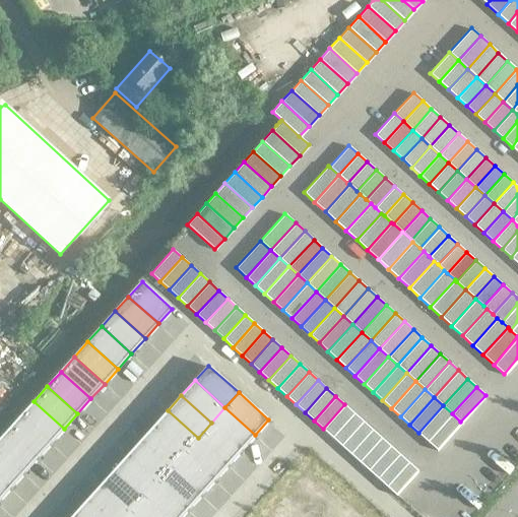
[(34,401),(20,416),(50,444),(64,429),(34,401)]
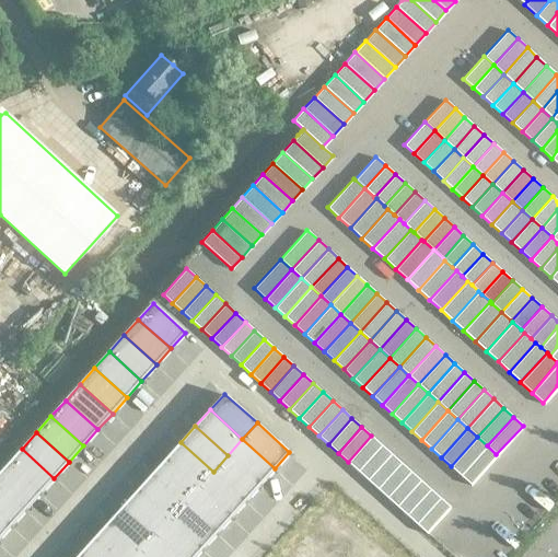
[(371,436),(348,462),(358,471),(381,444),(371,436)]
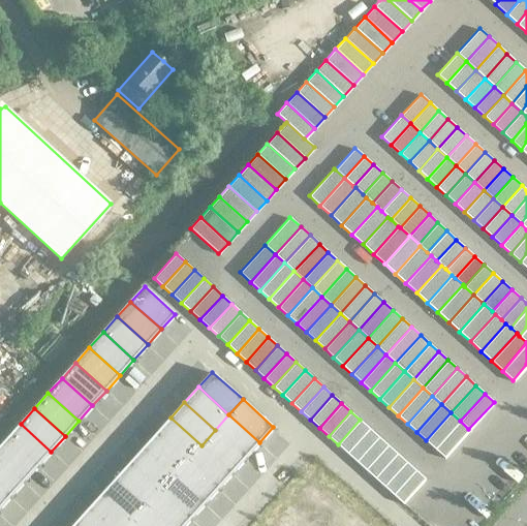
[(451,412),(426,440),(434,449),(460,421),(451,412)]
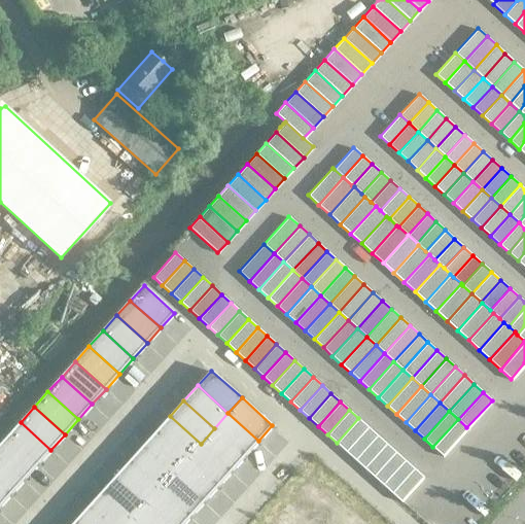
[(228,413),(214,428),(245,456),(258,441),(228,413)]
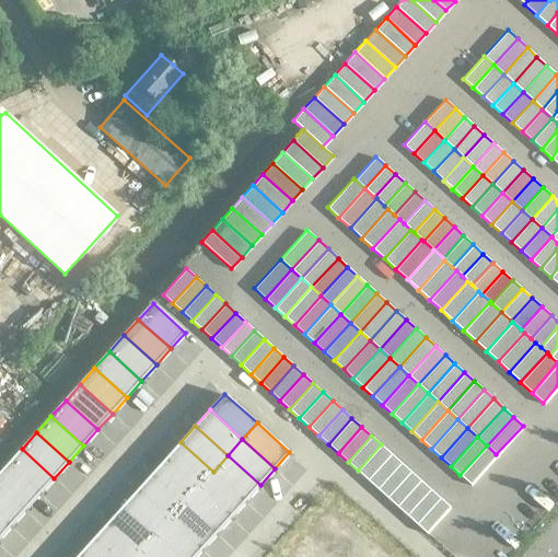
[(181,442),(165,459),(198,488),(213,472),(181,442)]
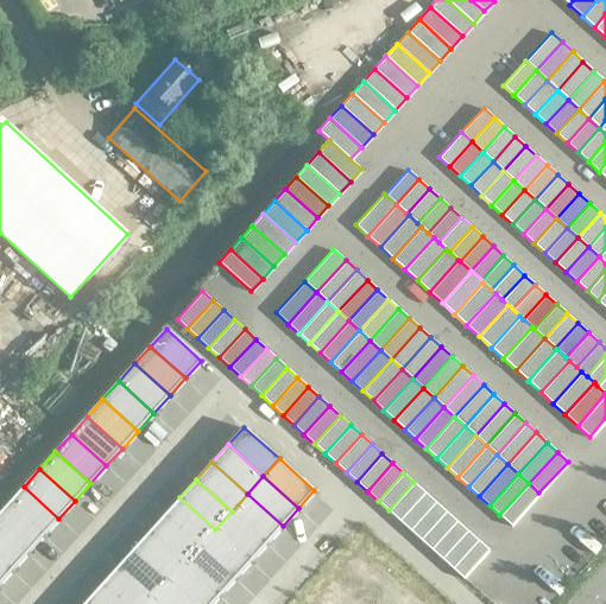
[(414,482),(389,510),(399,520),(424,491),(414,482)]
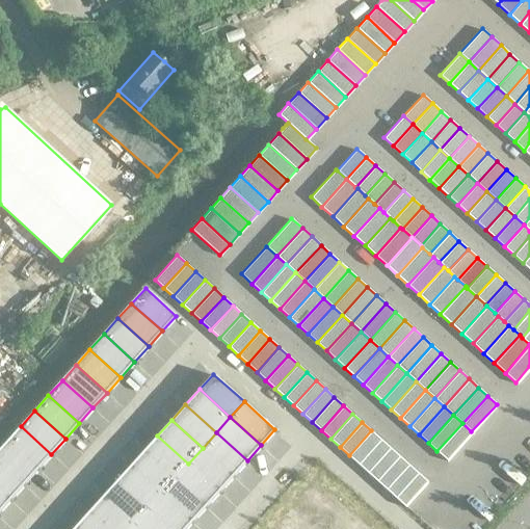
[(462,423),(436,451),(446,459),(471,431),(462,423)]
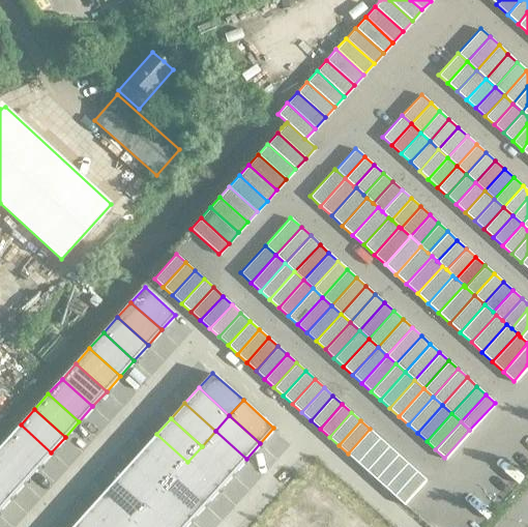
[(21,425),(6,440),(37,468),(51,452),(21,425)]
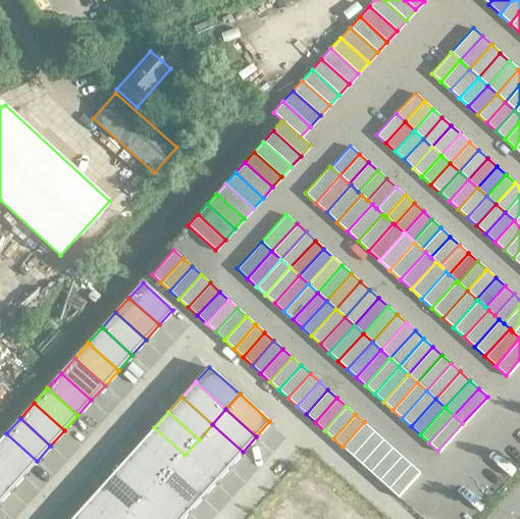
[(364,422),(343,447),(352,455),(373,430),(364,422)]
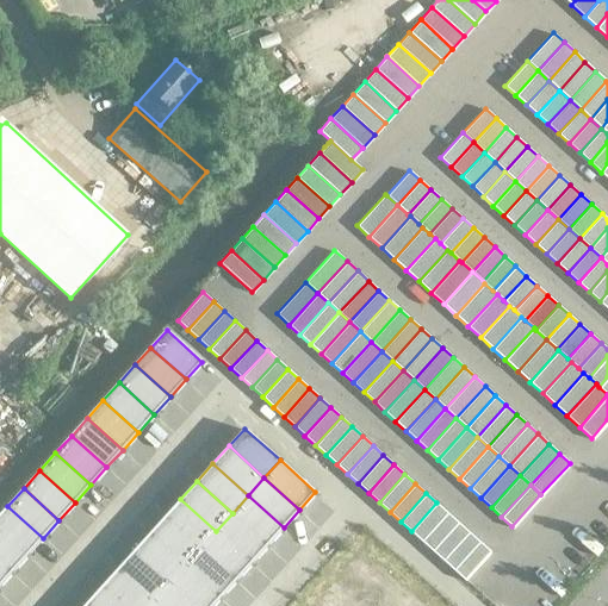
[(248,495),(233,513),(267,545),(284,528),(248,495)]
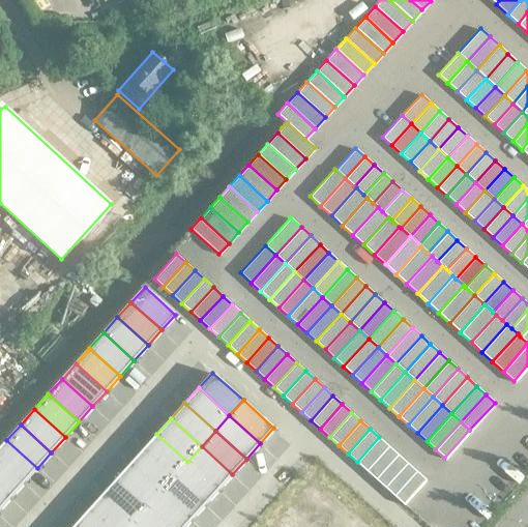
[(156,434),(143,449),(174,477),(187,462),(156,434)]
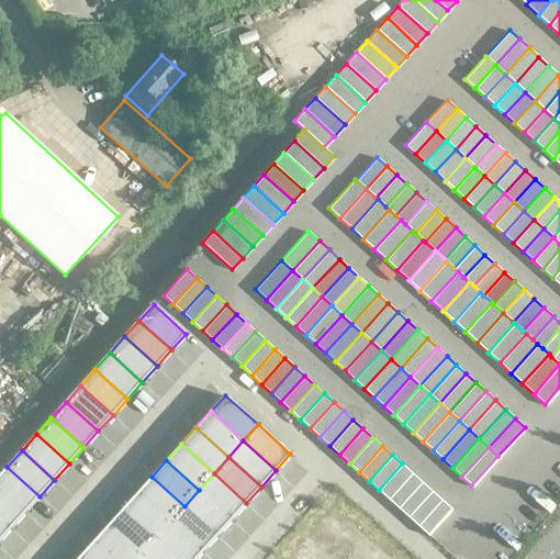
[(402,464),(379,490),(388,499),(412,473),(402,464)]
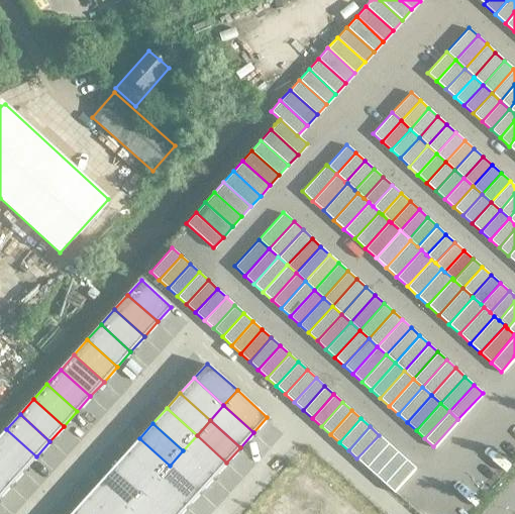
[(6,429),(0,435),(0,450),(23,471),(36,456),(6,429)]
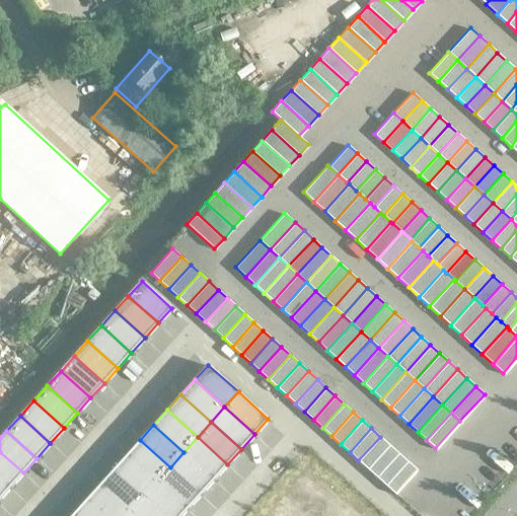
[(198,437),(183,452),(214,480),(227,464),(198,437)]
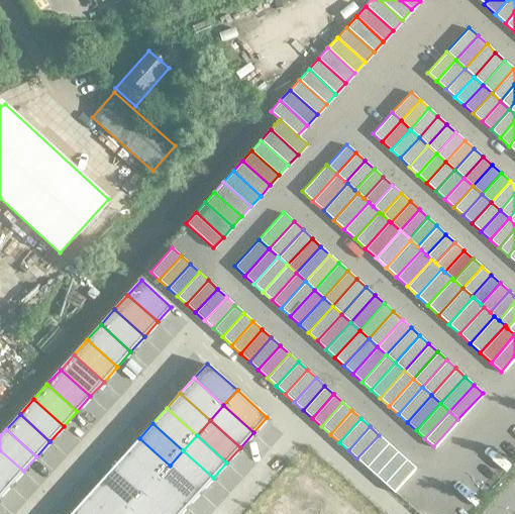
[(379,435),(356,458),(366,467),(388,443),(379,435)]
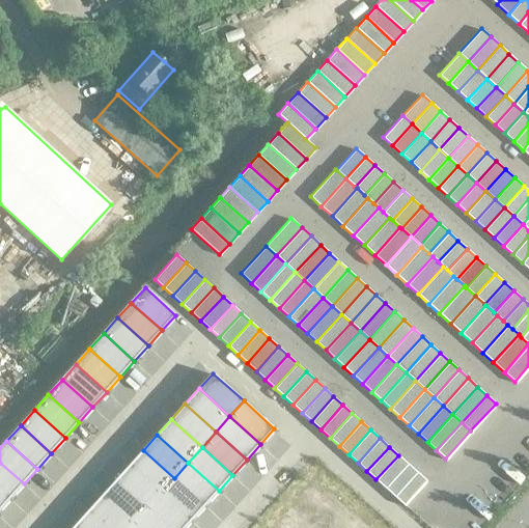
[(143,450),(130,466),(161,493),(174,478),(143,450)]
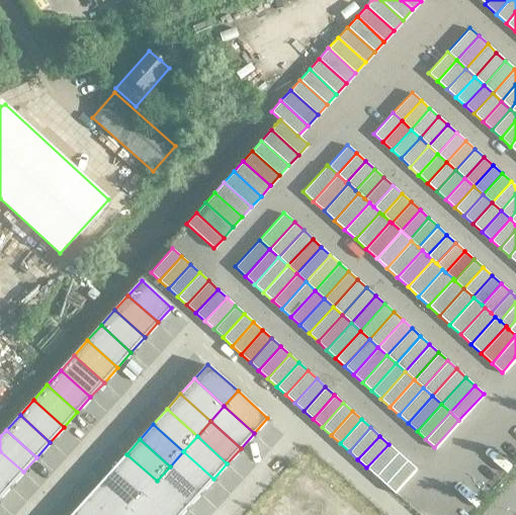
[(389,444),(366,467),(375,476),(398,452),(389,444)]
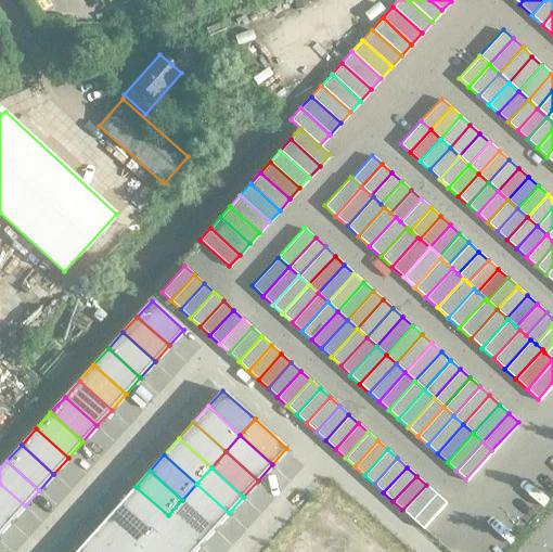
[(0,513),(10,522),(25,505),(0,484),(0,513)]
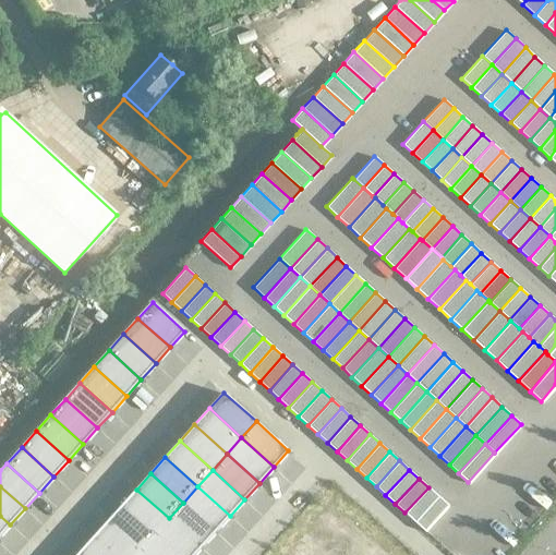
[(197,486),(183,503),(216,531),(230,516),(197,486)]
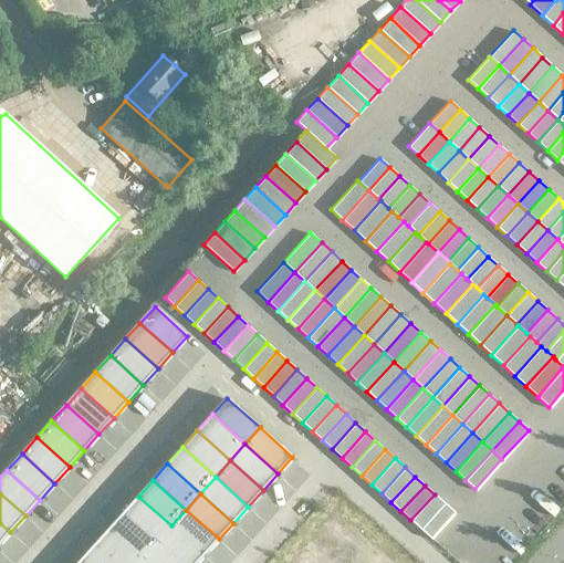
[(435,494),(410,520),(420,529),(445,503),(435,494)]
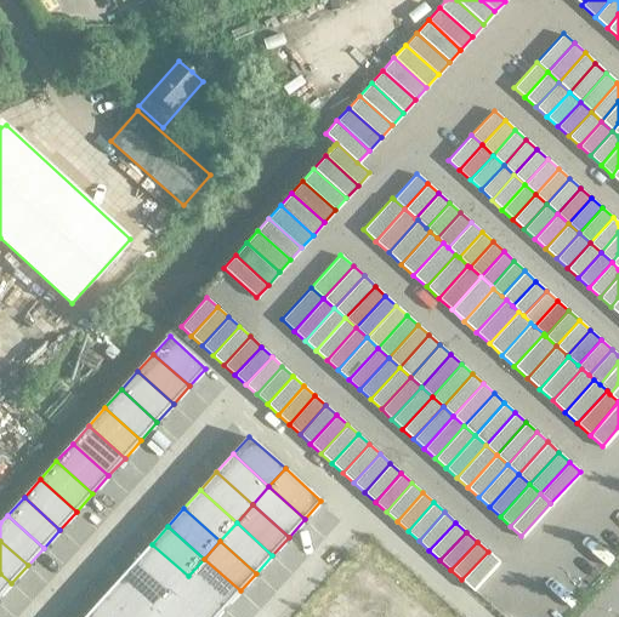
[(152,544),(135,561),(171,594),(188,576),(152,544)]
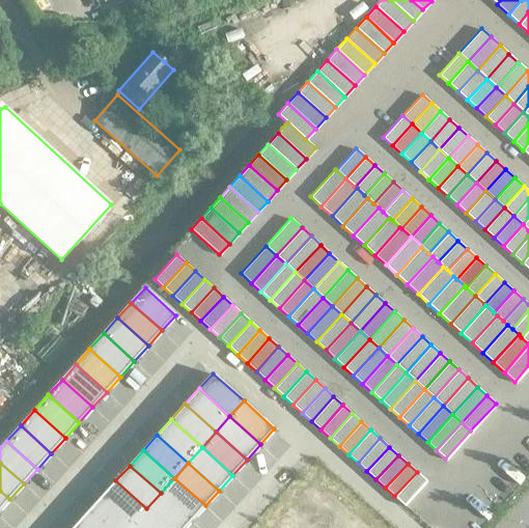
[(325,470),(273,527),(386,527),(389,526),(325,470)]
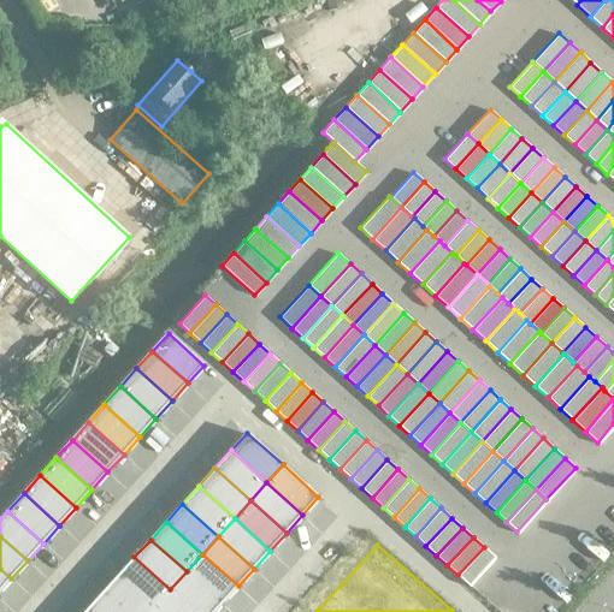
[(484,547),(458,575),(468,584),(495,557),(484,547)]
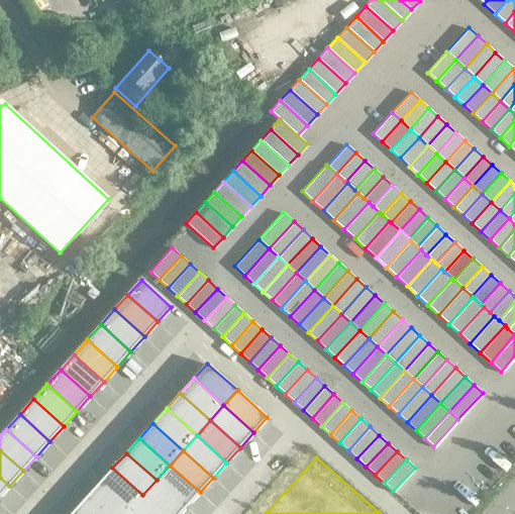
[(170,466),(157,480),(186,507),(200,492),(170,466)]
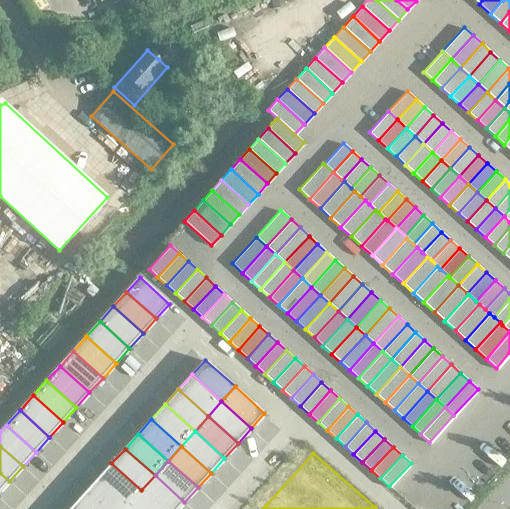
[(111,463),(98,478),(128,505),(141,490),(111,463)]
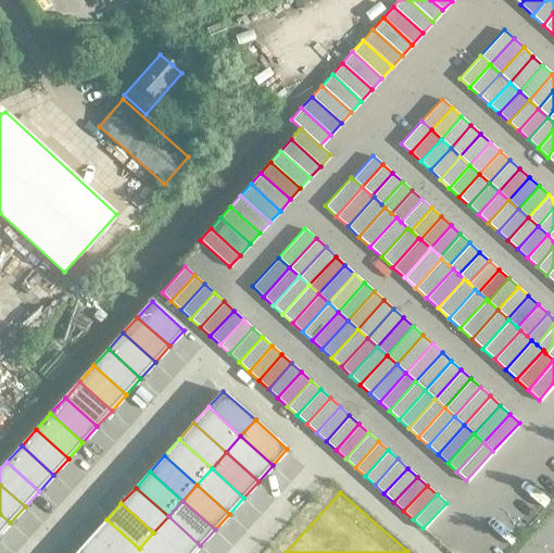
[(0,533),(10,523),(0,514),(0,533)]
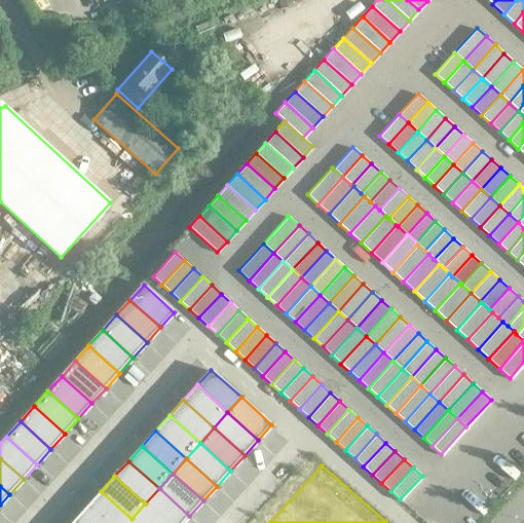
[(159,488),(145,503),(166,522),(183,522),(189,516),(159,488)]
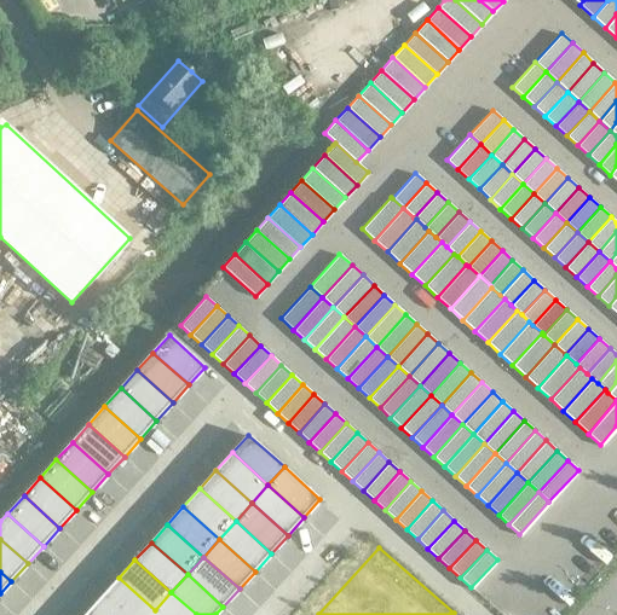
[(119,578),(103,596),(124,614),(150,614),(155,610),(119,578)]
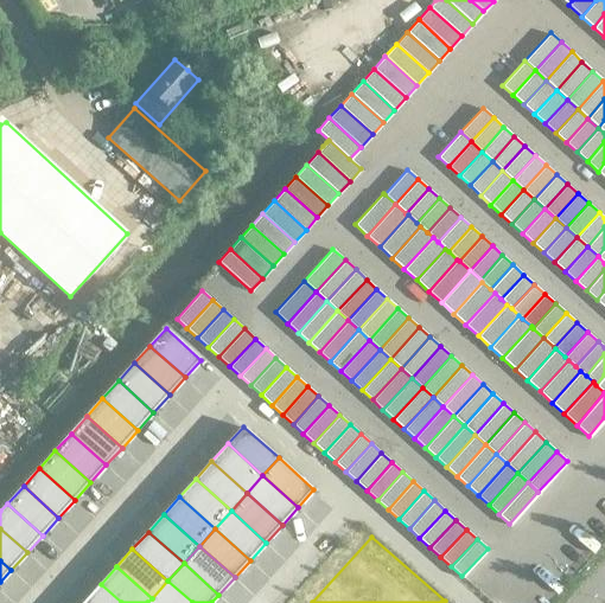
[(192,602),(167,581),(152,598),(157,602),(192,602)]
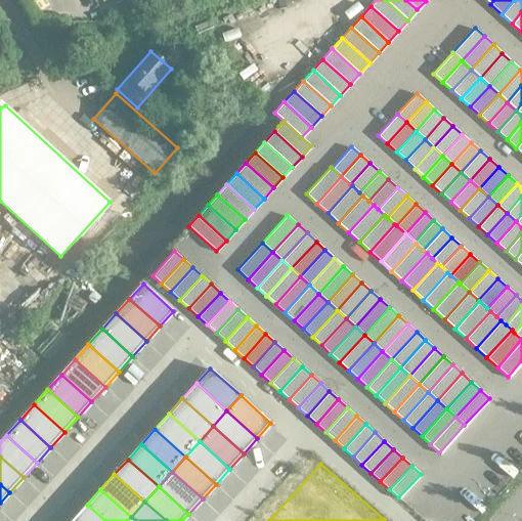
[(104,520),(87,505),(73,520),(74,520),(104,520)]
